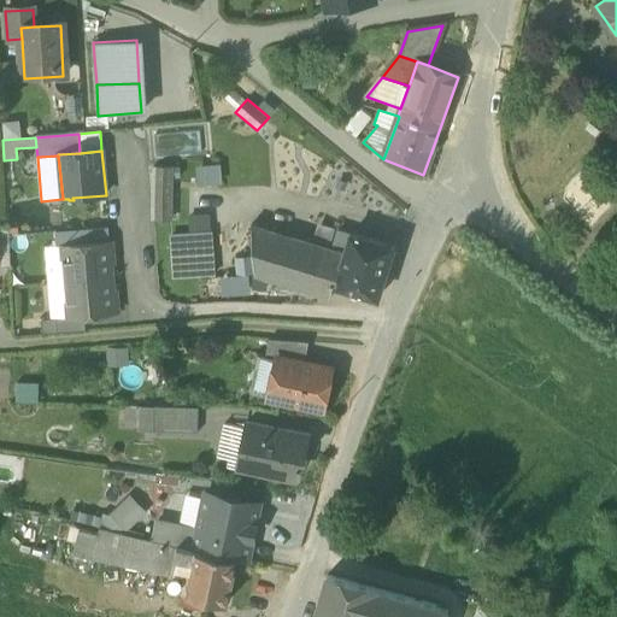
[(195,166),(197,183),(222,182),(221,165),(195,166)]
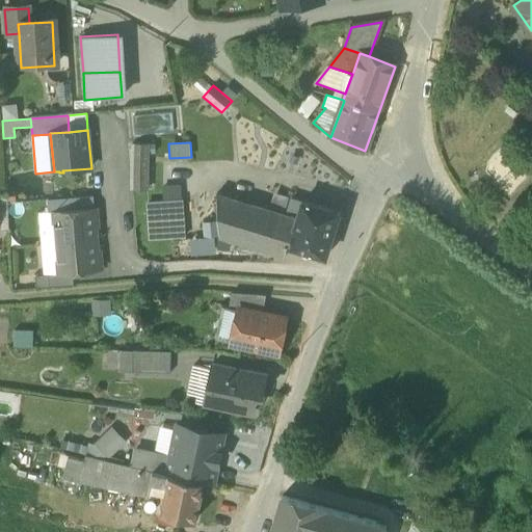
[(134,190),(148,190),(149,144),(135,144),(134,190)]
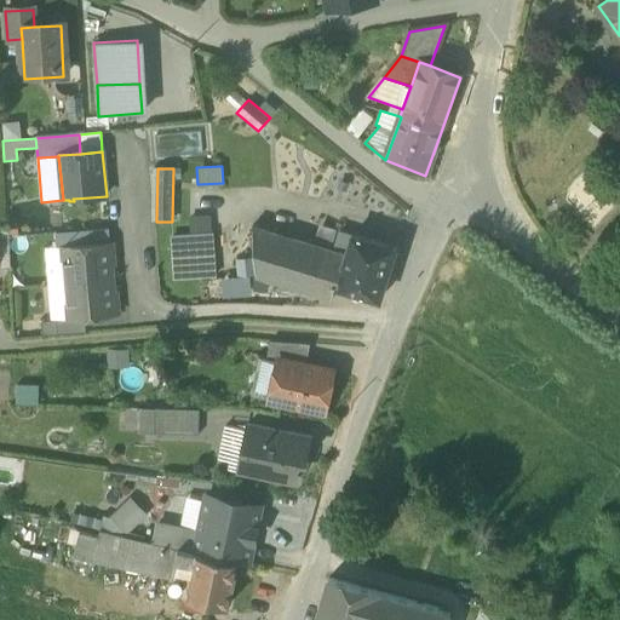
[(339,233),(333,251),(252,225),(254,259),(256,277),(331,300),(336,286),(345,254),(351,236),(339,233)]
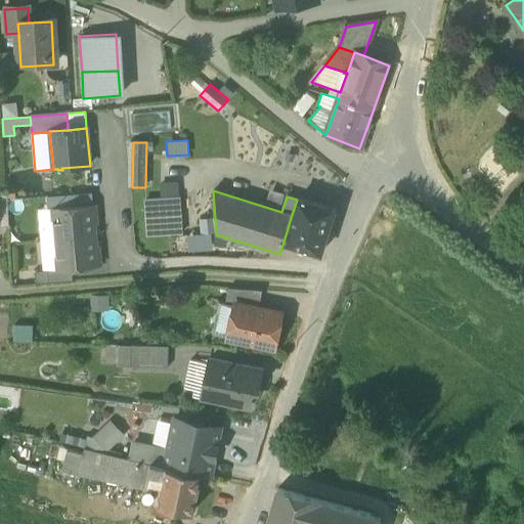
[(7,194),(0,194),(0,226),(8,225),(7,194)]
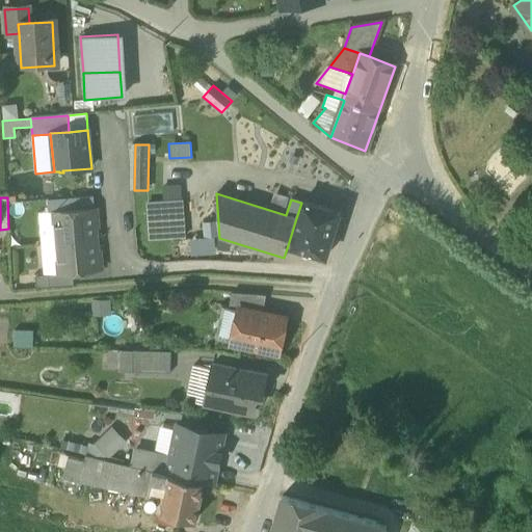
[(48,200),(48,212),(52,212),(54,212),(79,210),(78,197),(48,200)]
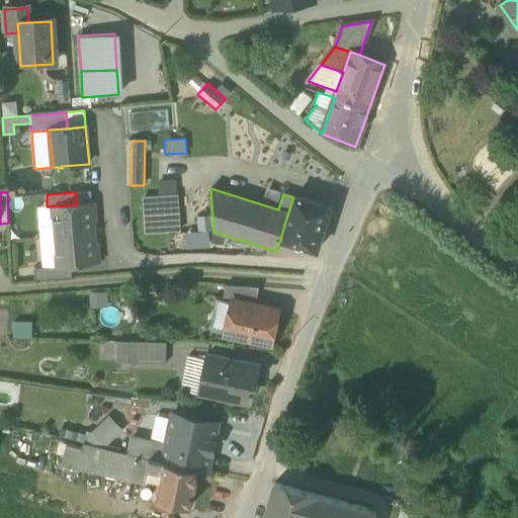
[(280,239),(317,250),(330,207),(293,197),(288,212),(280,239)]
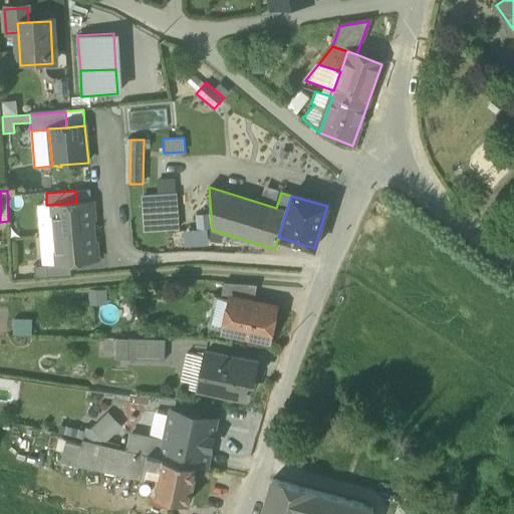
[(144,198),(146,233),(179,232),(178,197),(144,198)]
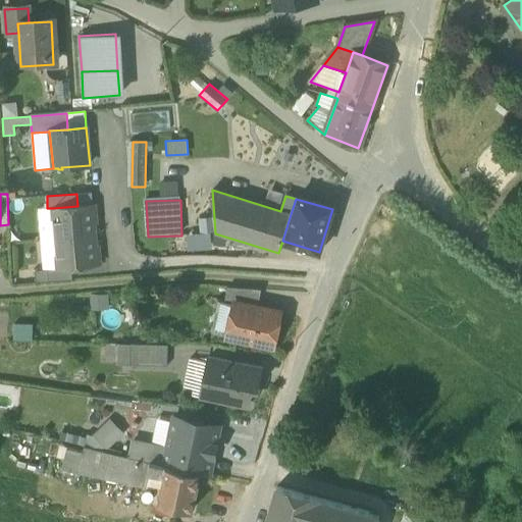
[(51,208),(54,239),(95,235),(92,204),(77,206),(53,208),(51,208)]
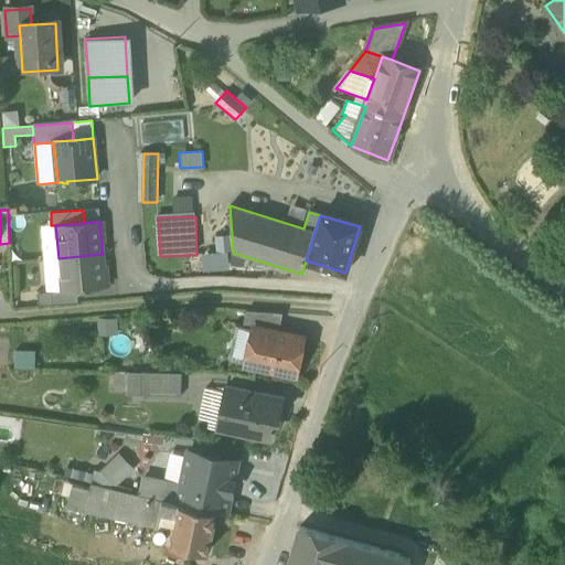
[(40,226),(43,259),(59,258),(55,225),(51,225),(40,226)]
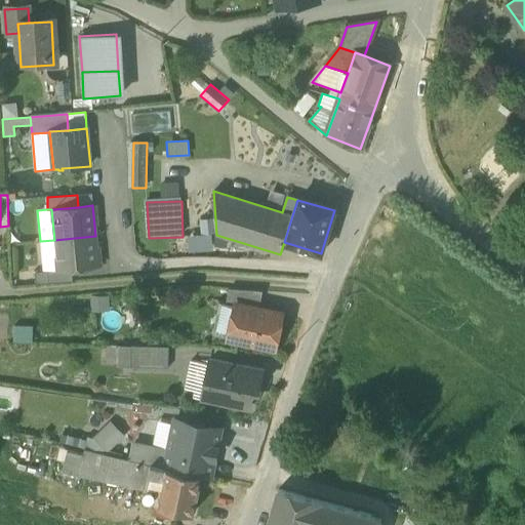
[(211,235),(216,235),(215,219),(200,219),(200,235),(211,235)]
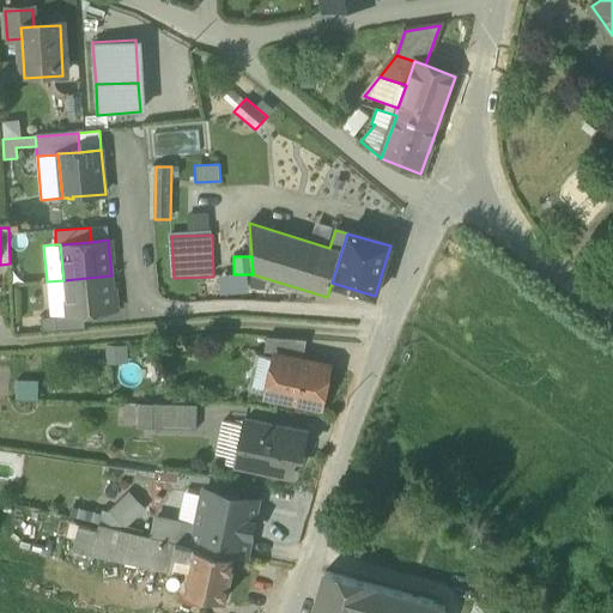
[(234,274),(219,275),(220,293),(247,292),(247,274),(234,274)]
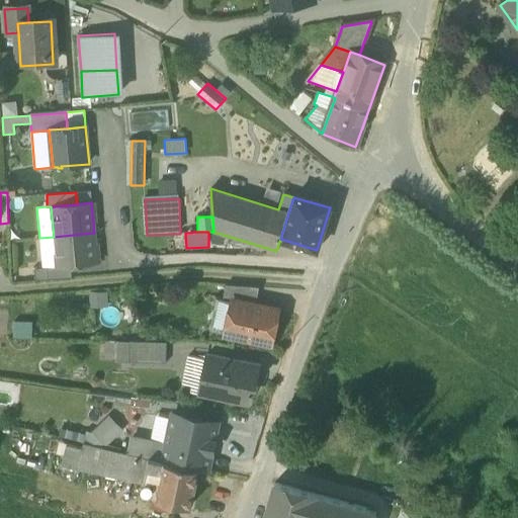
[(96,263),(94,233),(54,237),(56,266),(71,265),(96,263)]
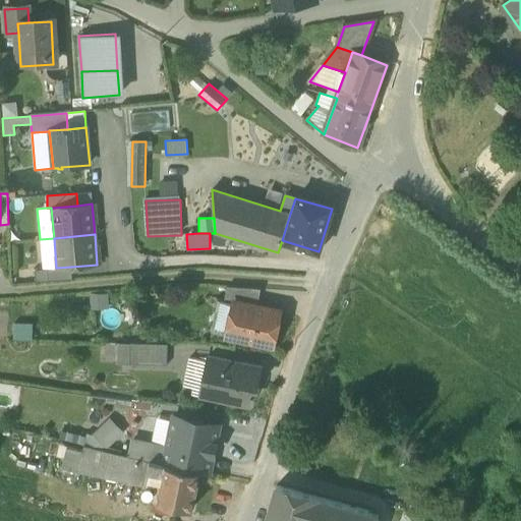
[(56,268),(54,238),(40,239),(43,270),(56,268)]
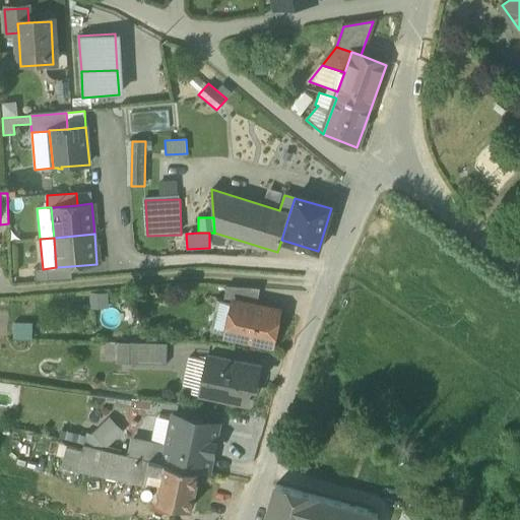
[(35,269),(36,281),(72,278),(71,266),(56,267),(43,269),(35,269)]
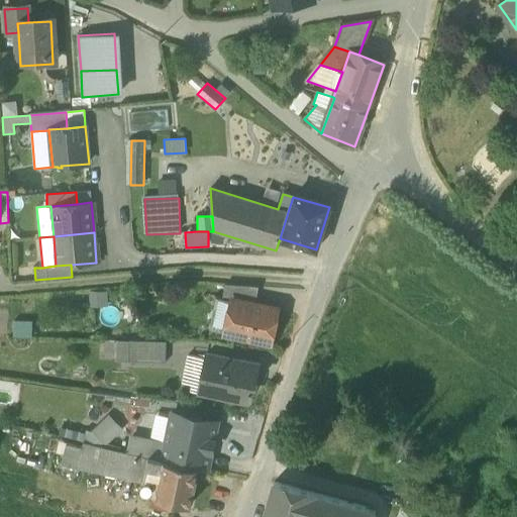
[(230,299),(254,304),(257,287),(224,284),(221,299),(230,301),(230,299)]
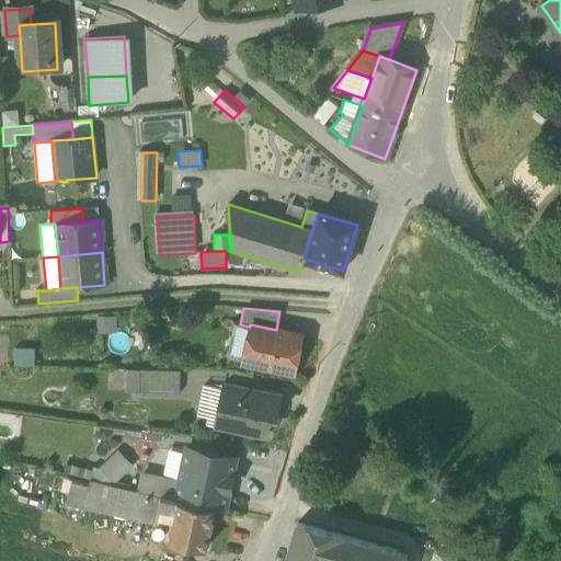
[(115,316),(95,317),(96,334),(116,333),(115,316)]
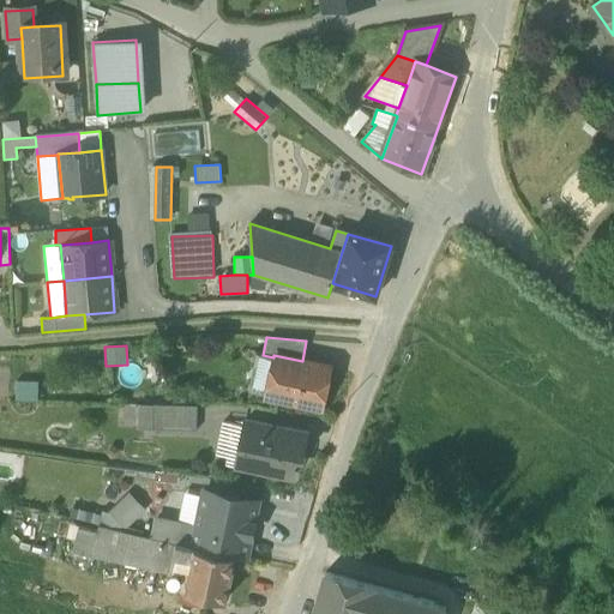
[(242,391),(265,396),(268,381),(274,357),(263,355),(256,354),(252,368),(246,373),(242,391)]
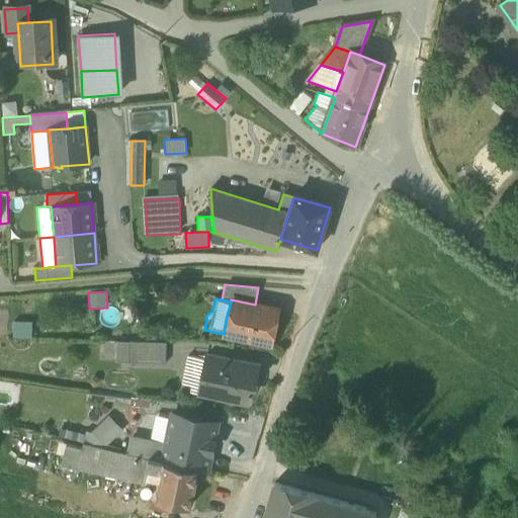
[(232,335),(271,343),(278,310),(255,305),(231,299),(231,301),(226,322),(224,334),(232,335)]
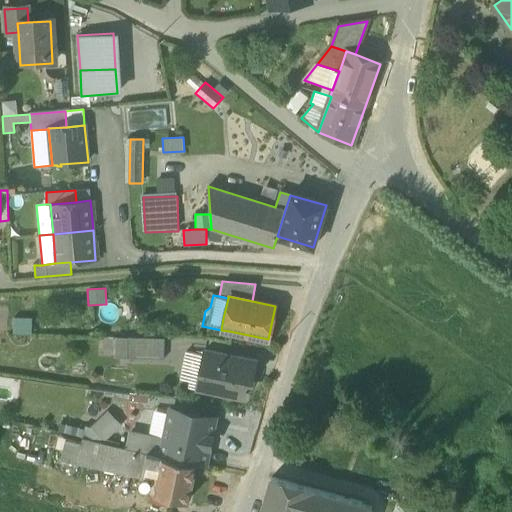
[(32,319),(13,319),(13,334),(31,335),(32,319)]
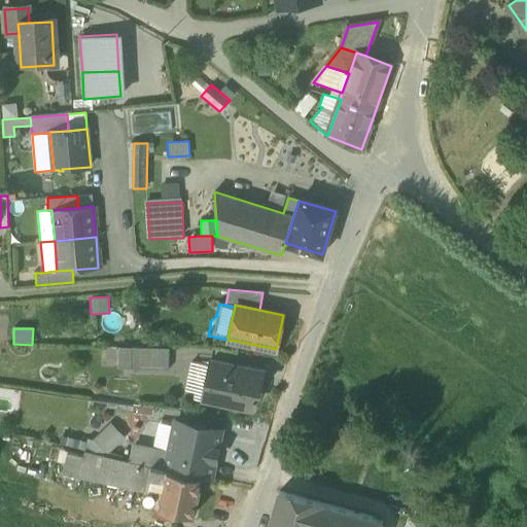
[(131,369),(131,347),(118,347),(117,369),(131,369)]
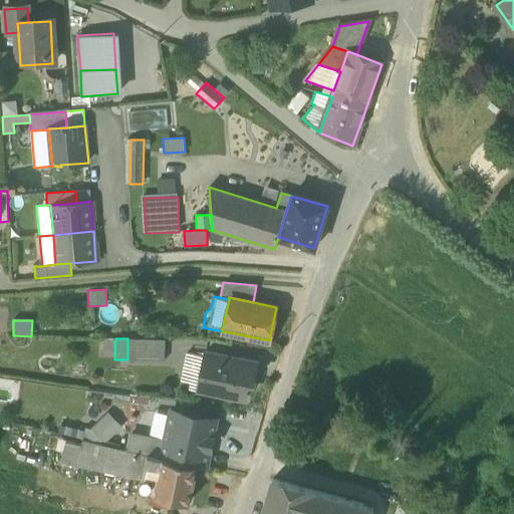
[(127,359),(165,360),(165,339),(127,338),(127,359)]
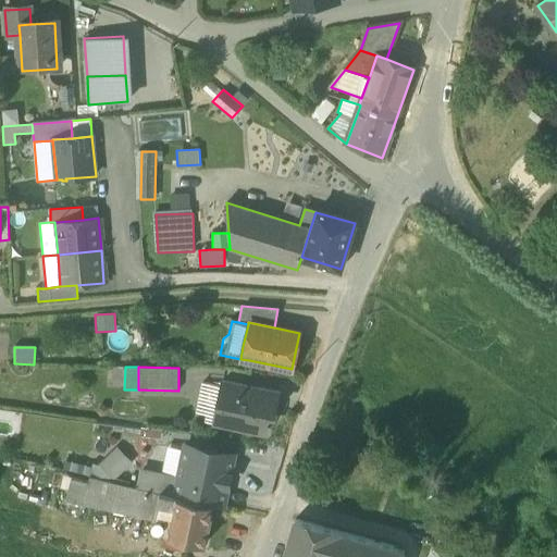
[(215,413),(221,386),(201,382),(196,409),(207,411),(205,420),(213,422),(215,413)]
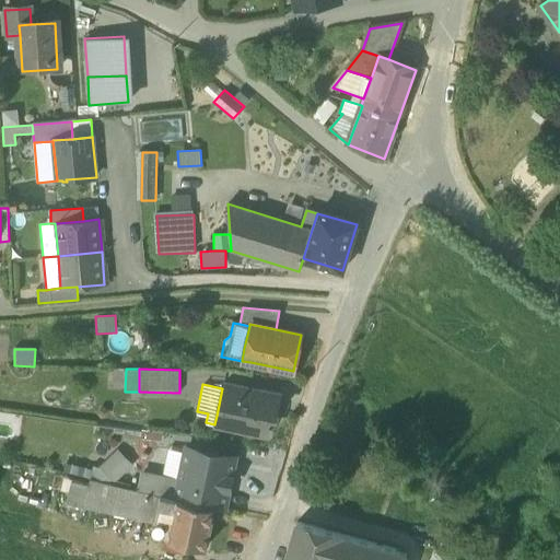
[(231,428),(266,434),(270,415),(276,416),(280,395),(222,384),(222,388),(217,416),(233,419),(231,428)]
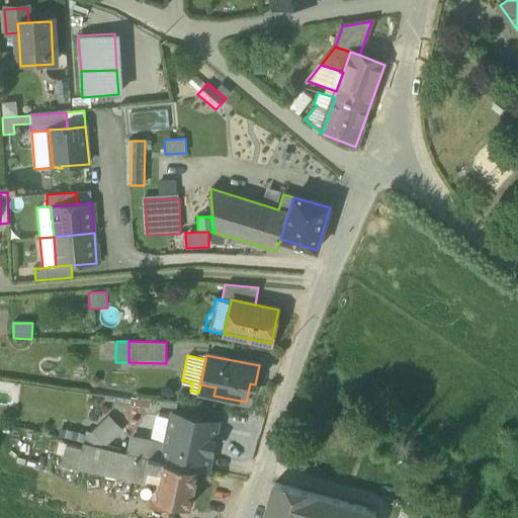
[(198,393),(213,396),(216,387),(200,384),(198,393)]
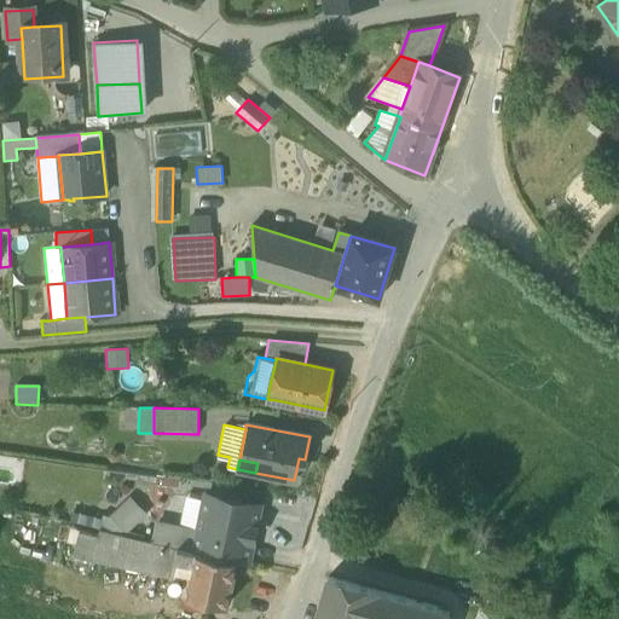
[(254,532),(260,504),(225,497),(225,498),(206,495),(204,499),(198,530),(194,551),(195,551),(236,560),(239,542),(254,532)]
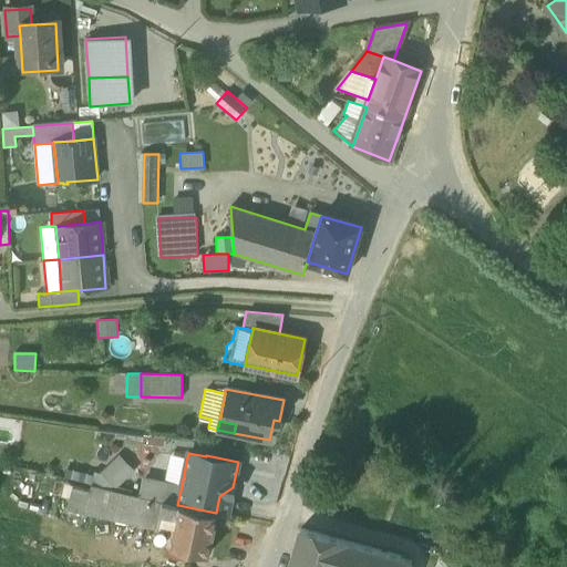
[(169,454),(164,482),(182,485),(187,457),(169,454)]
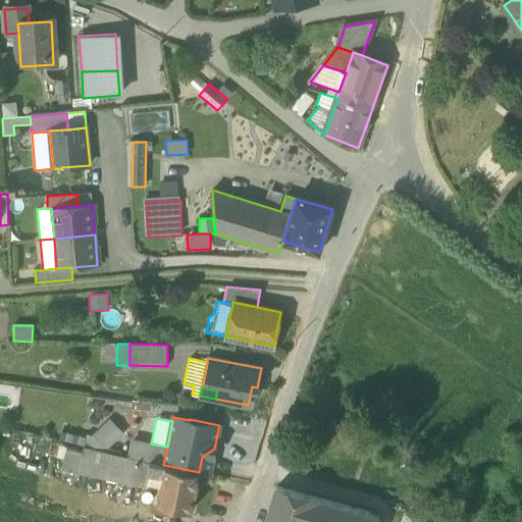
[(84,445),(85,446),(102,451),(121,432),(109,421),(95,435),(89,435),(87,433),(86,437),(84,445)]
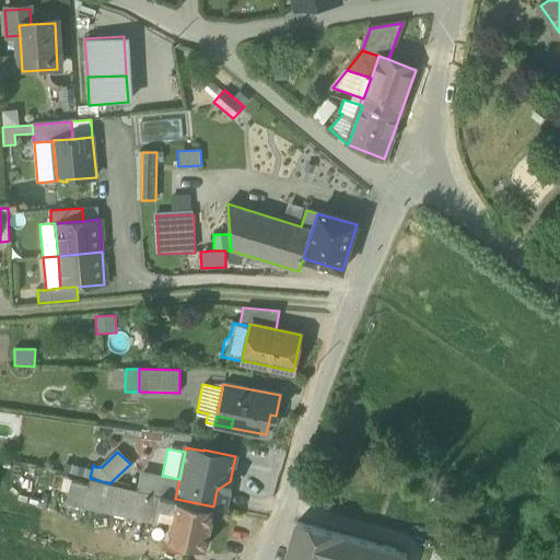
[(90,477),(92,469),(66,462),(62,470),(90,477)]
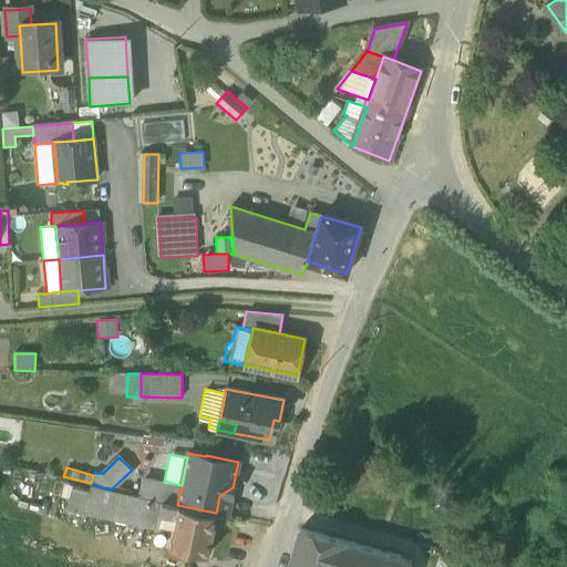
[(145,477),(141,497),(162,502),(177,505),(182,485),(164,482),(145,477)]
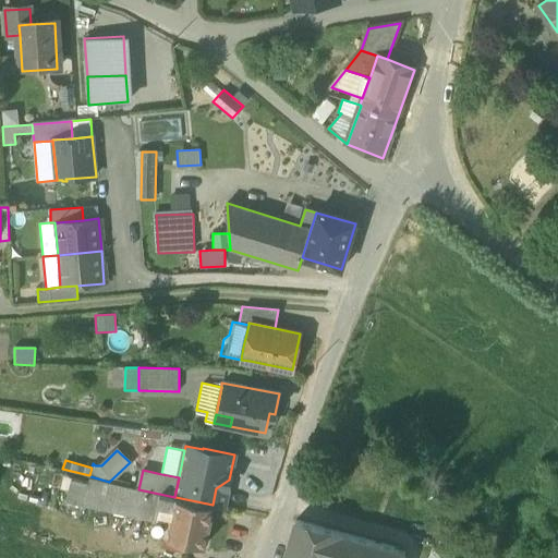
[(83,510),(153,526),(156,511),(159,494),(138,489),(130,488),(109,482),(91,476),(88,483),(89,483),(83,510)]
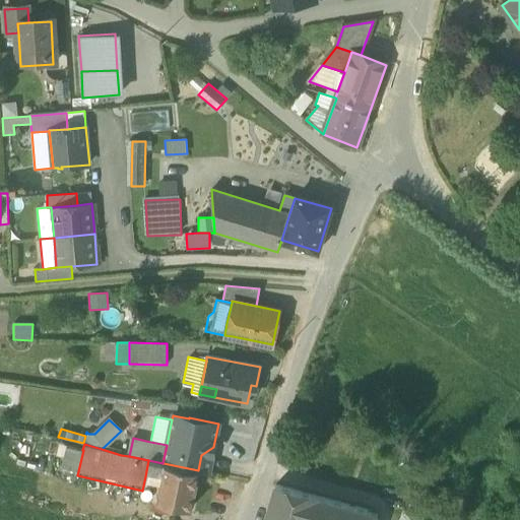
[(83,450),(82,450),(66,446),(59,472),(77,475),(83,450)]
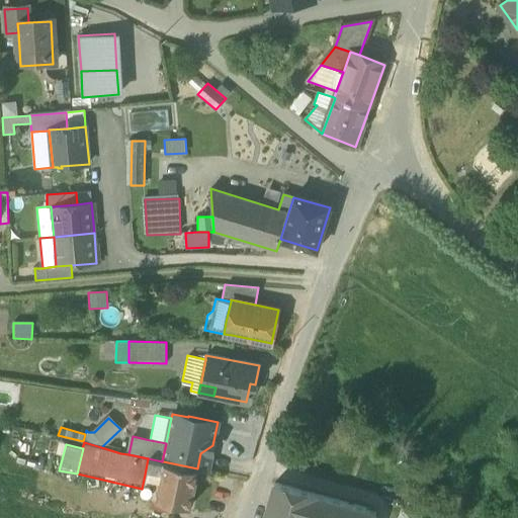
[(148,458),(145,475),(161,472),(163,461),(162,461),(148,458)]
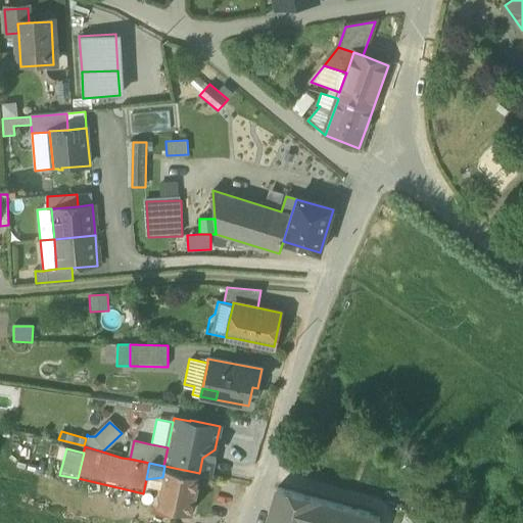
[(157,505),(191,512),(196,489),(199,473),(164,466),(162,477),(157,505)]
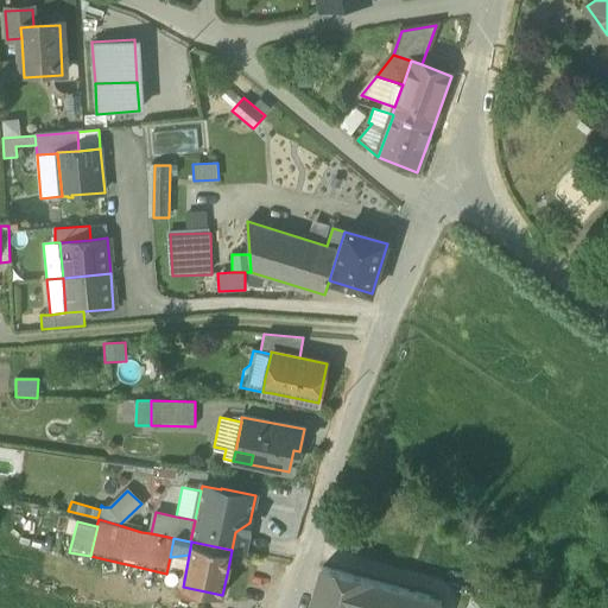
[(310,607),(428,607),(431,599),(322,568),(310,607)]
